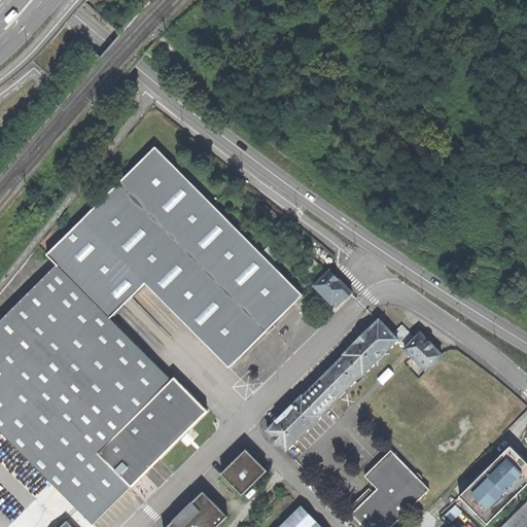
[(230,366),(304,294),(155,145),(47,254),(57,264),(0,319),(0,431),(1,430),(94,524),(208,411),(175,377),(172,380),(110,317),(146,282),(230,366)]
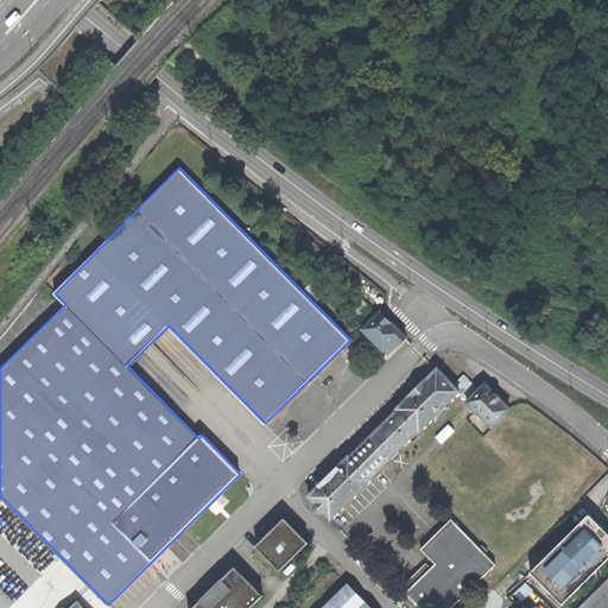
[(327,260),(337,268),(343,264),(331,254),(327,260)]
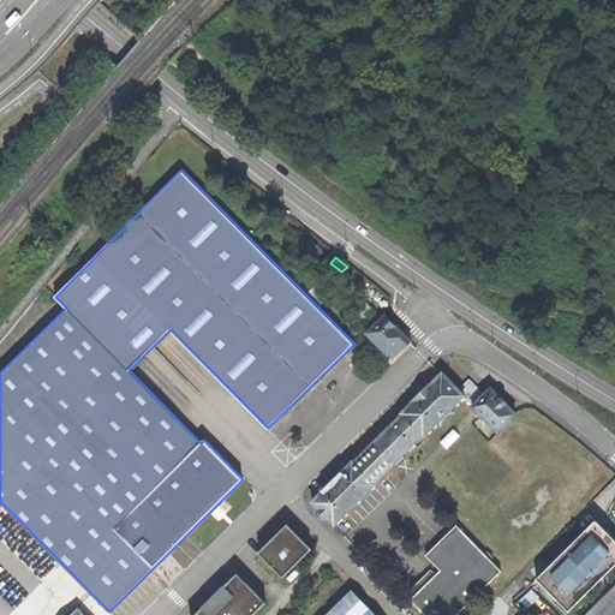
[(404,347),(411,340),(396,326),(387,315),(368,334),(388,353),(399,342),(404,347)]
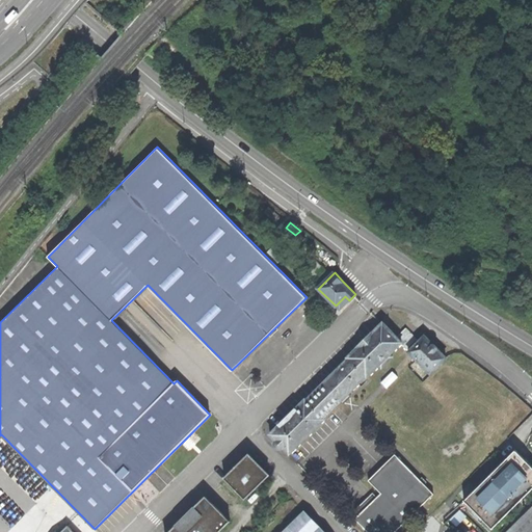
[(270,433),(289,453),(324,418),(324,417),(340,401),(344,404),(352,395),(349,391),(366,375),(367,376),(379,365),(381,367),(392,356),(391,354),(402,343),(406,346),(415,339),(405,328),(396,336),(382,322),(348,355),(348,358),(307,400),(304,399),(270,433)]
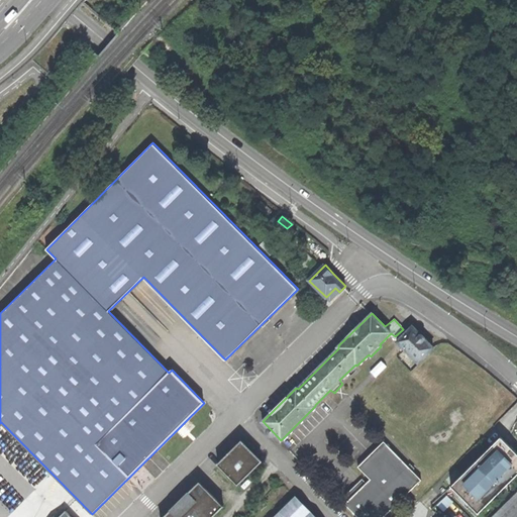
[(418,364),(434,347),(427,339),(427,338),(422,333),(421,333),(413,326),(398,342),(418,364)]
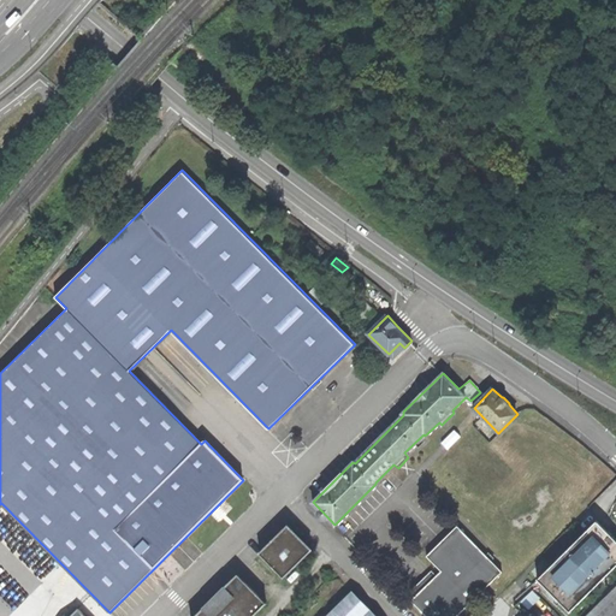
[(581,523),(527,578),(551,600),(605,546),(581,523)]
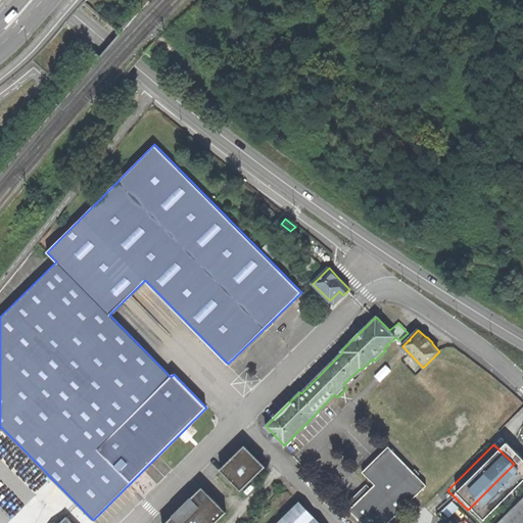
[(266,467),(245,446),(221,470),(241,491),(266,467)]
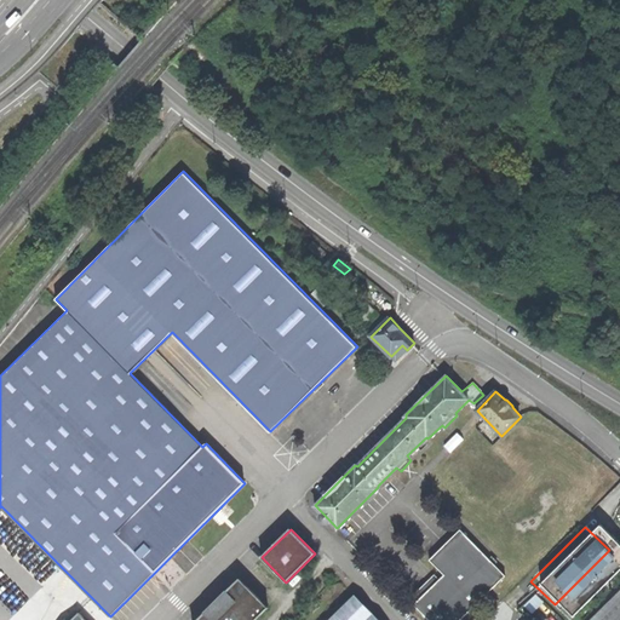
[(429,619),(459,619),(506,577),(461,529),(430,558),(445,574),(414,603),(429,619)]
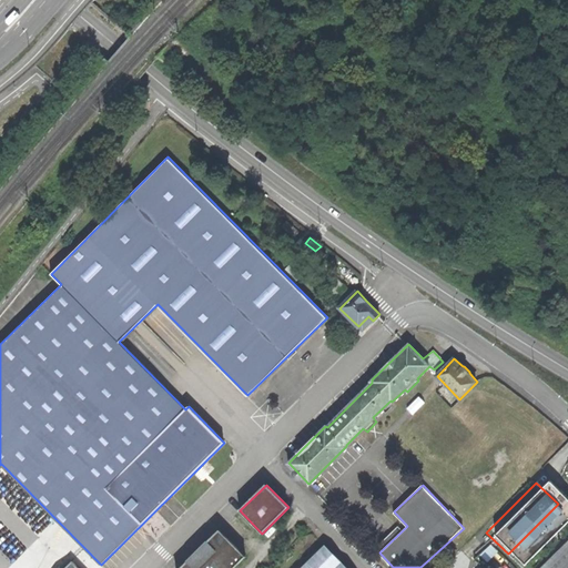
[(232,567),(246,555),(220,529),(181,567),(232,567)]
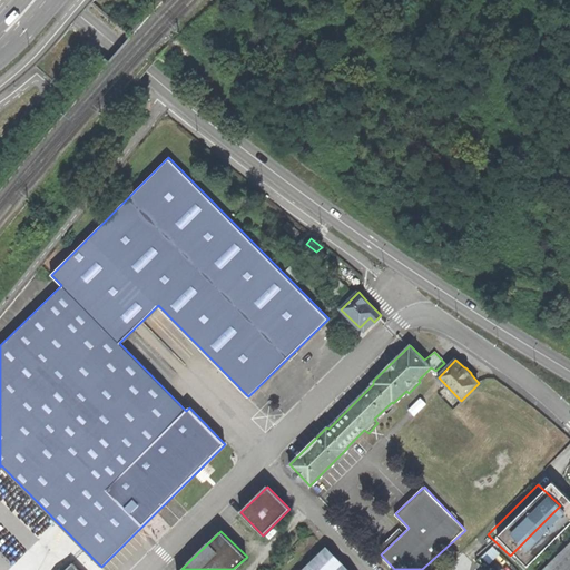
[(569,569),(569,543),(542,569),(569,569)]
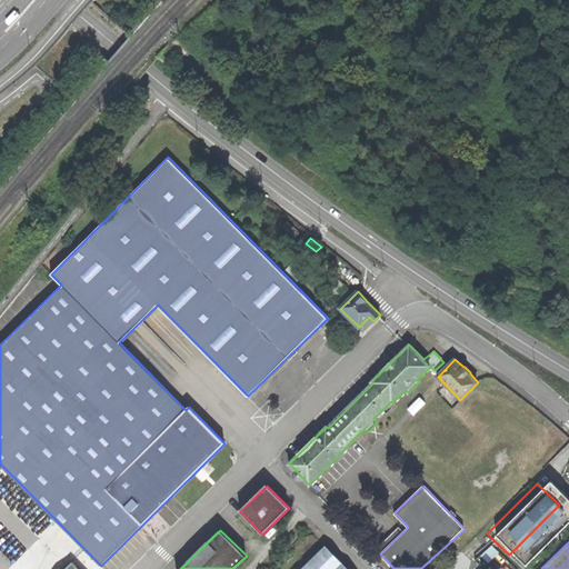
[(347,568),(326,547),(302,568),(347,568)]
